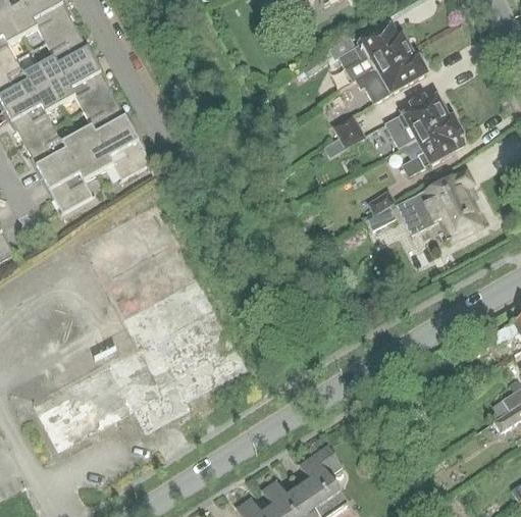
[(0,0),(0,21),(13,15),(5,0),(0,0)]
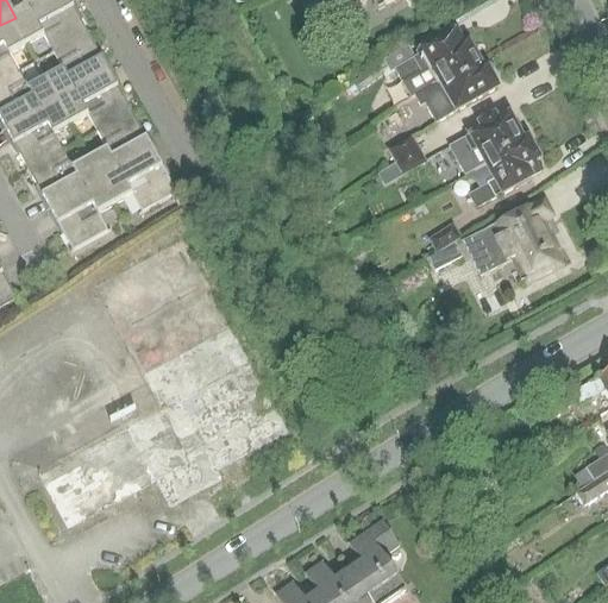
[(6,0),(16,18),(48,0),(6,0)]
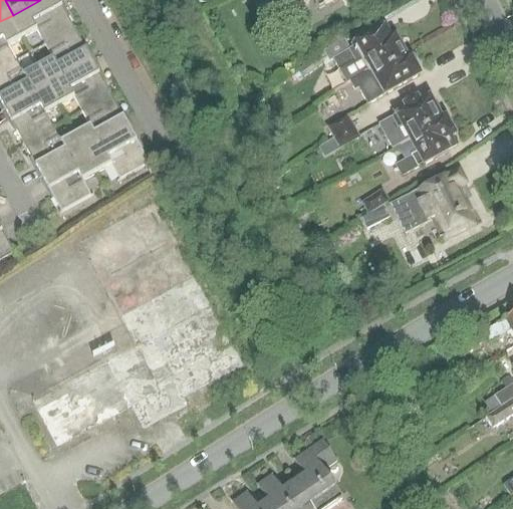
[(39,26),(47,41),(76,25),(62,0),(40,0),(13,15),(24,35),(39,26)]
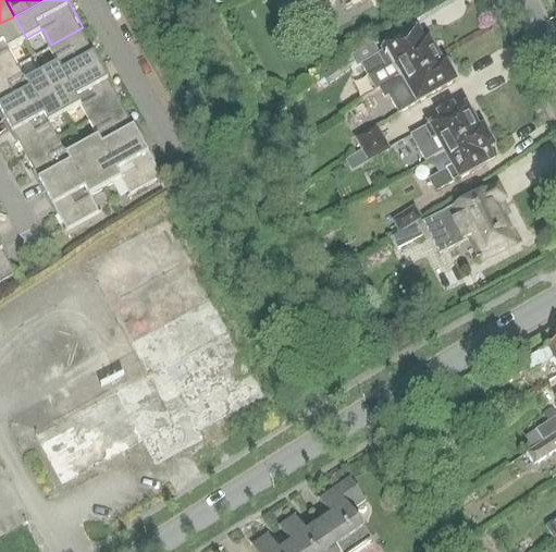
[(0,23),(0,72),(21,61),(12,45),(26,38),(14,16),(0,23)]
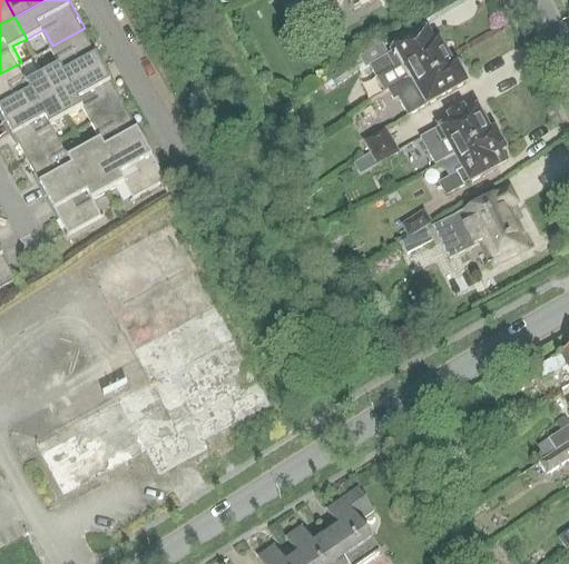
[(85,28),(52,46),(61,61),(46,70),(58,92),(106,66),(85,28)]
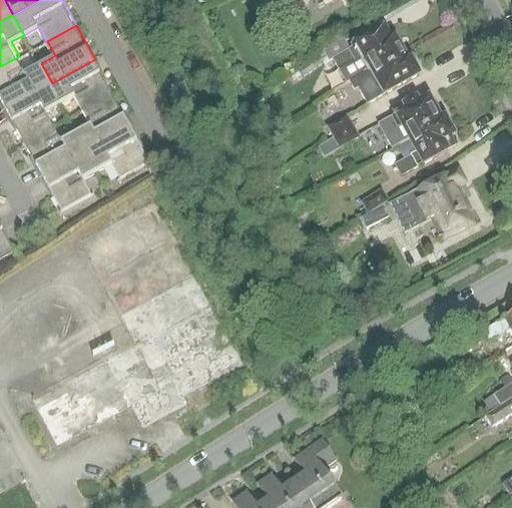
[(386,25),(355,43),(356,45),(350,49),(334,57),(340,67),(347,80),(350,78),(369,68),(402,49),(395,36),(393,37),(386,25)]
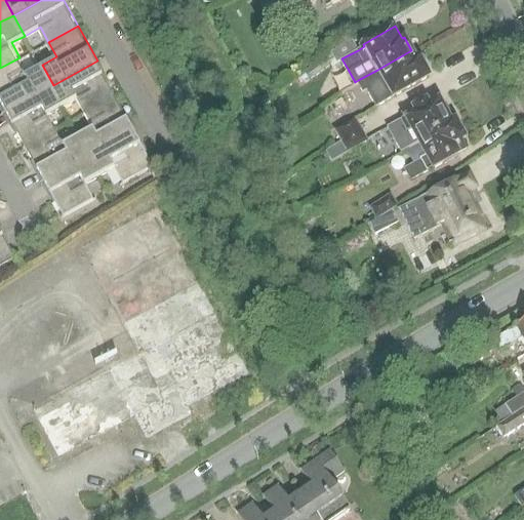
[(375,104),(429,74),(427,70),(427,68),(422,60),(421,61),(419,57),(416,58),(411,50),(377,70),(358,80),(362,88),(366,86),(375,104)]
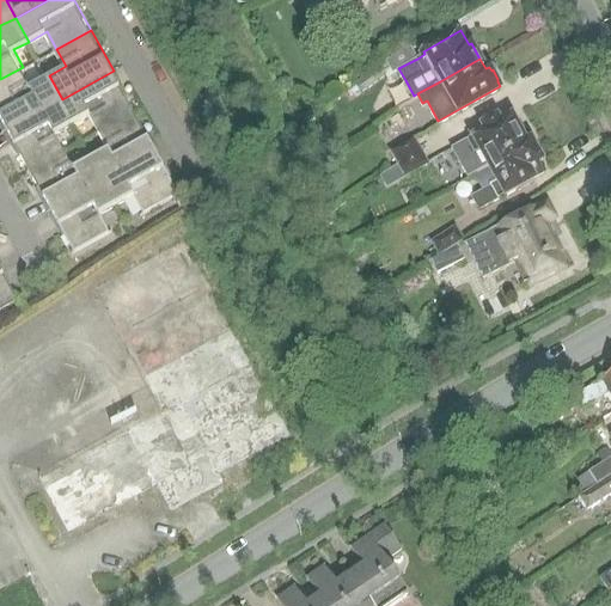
[(379,63),(354,80),(360,89),(385,72),(379,63)]
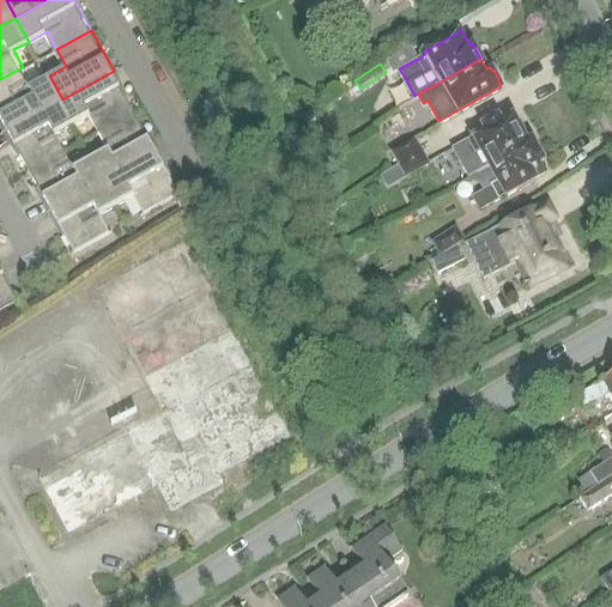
[(49,76),(32,85),(23,67),(0,79),(0,114),(8,128),(62,99),(49,76)]
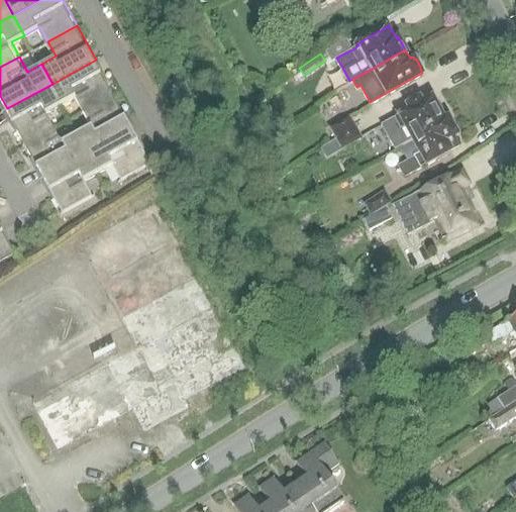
[(78,95),(85,110),(114,94),(96,60),(53,84),(63,103),(78,95)]
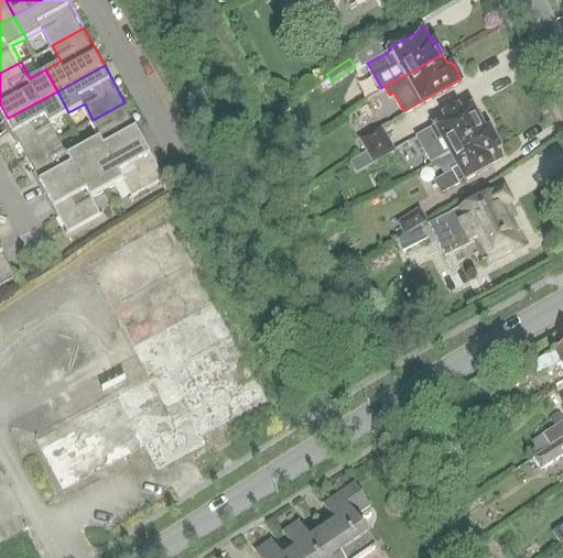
[(8,118),(28,155),(62,137),(53,120),(68,112),(57,91),(8,118)]
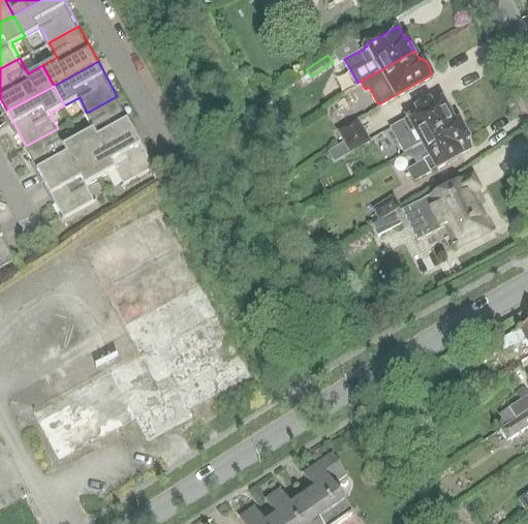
[(409,146),(459,119),(452,105),(447,108),(439,93),(415,105),(417,109),(407,114),(409,116),(391,126),(403,150),(409,146)]
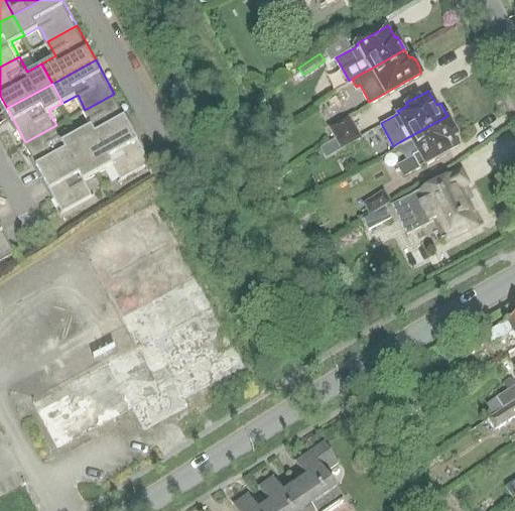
[(133,128),(114,94),(85,110),(93,124),(79,132),(90,151),(133,128)]
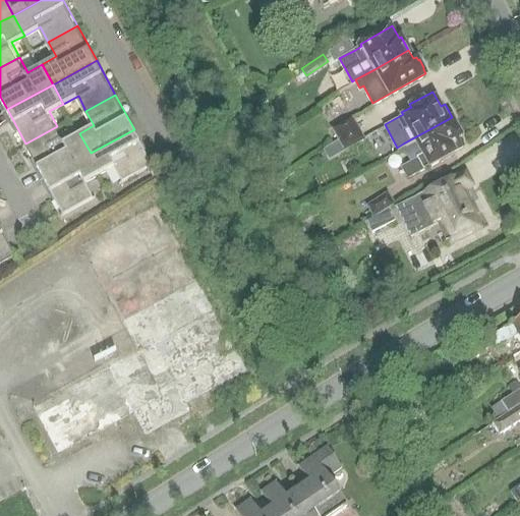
[(330,125),(337,138),(357,125),(351,113),(330,125)]
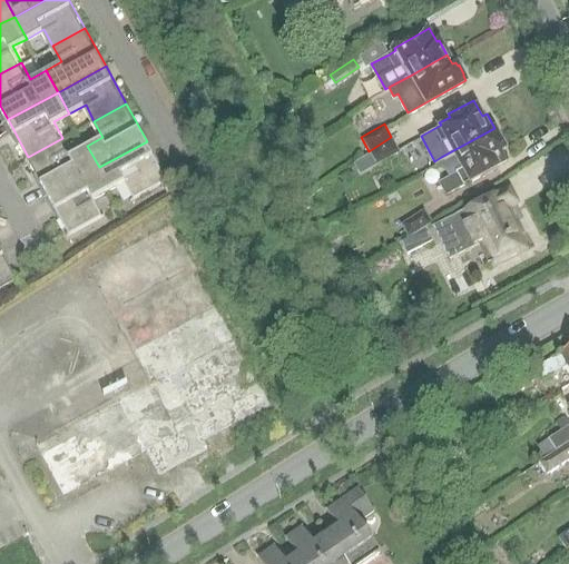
[(508,156),(503,148),(504,147),(494,128),(441,157),(451,174),(439,180),(447,193),(497,165),(496,162),(508,156)]
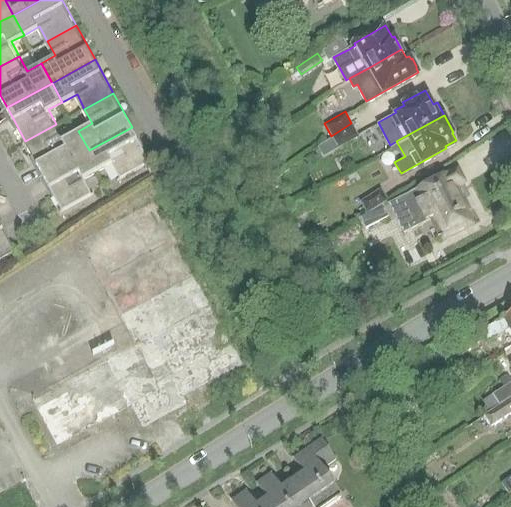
[(358,134),(351,123),(331,136),(336,146),(358,134)]
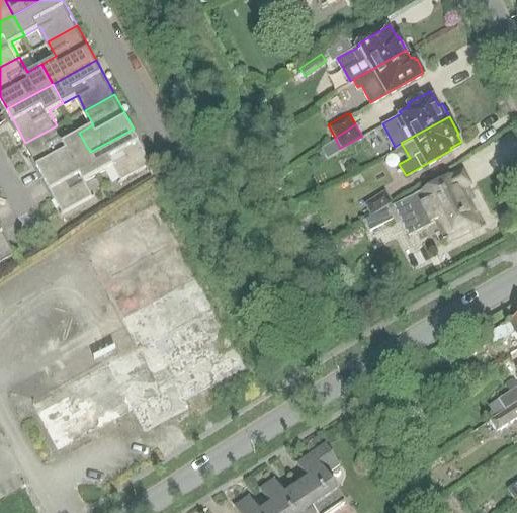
[(25,143),(45,176),(90,152),(79,133),(65,141),(57,125),(25,143)]
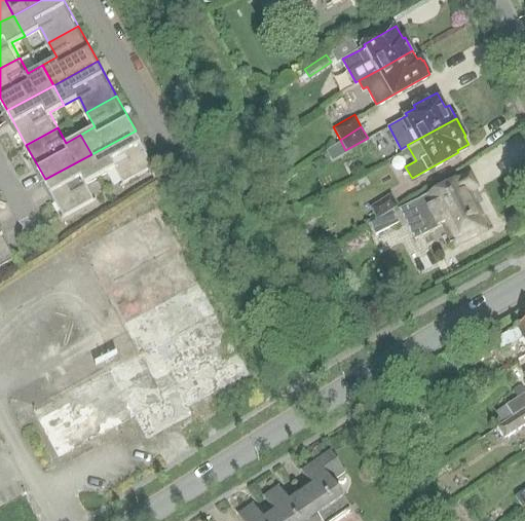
[(136,131),(91,154),(101,173),(115,164),(123,180),(154,163),(136,131)]
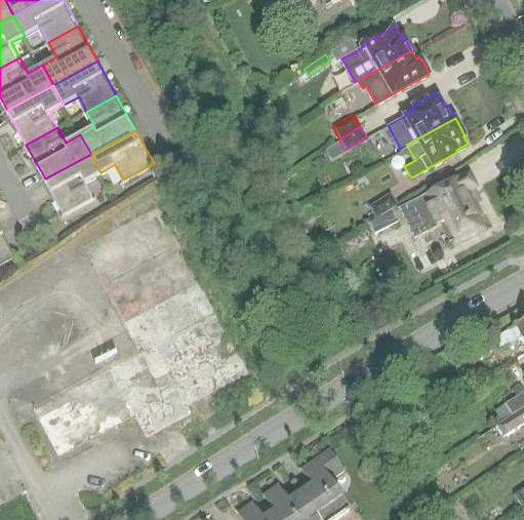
[(101,172),(91,154),(45,178),(64,212),(93,196),(85,181),(101,172)]
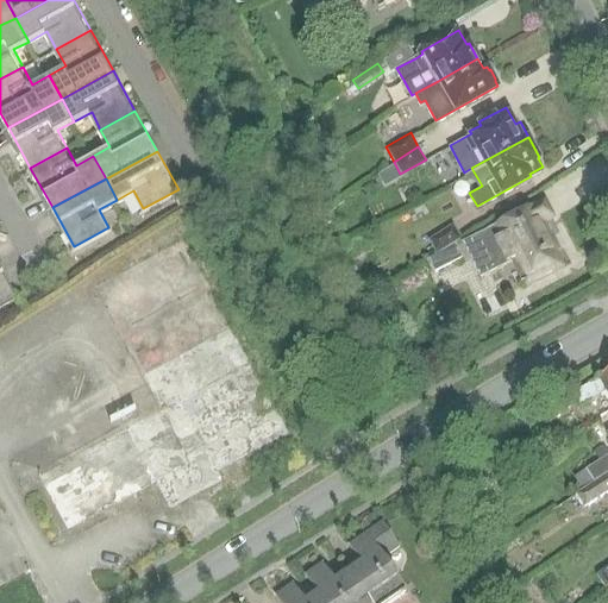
[(464,242),(482,275),(518,256),(531,280),(561,264),(552,250),(558,247),(543,217),(552,212),(545,199),(490,227),(490,228),(464,242)]
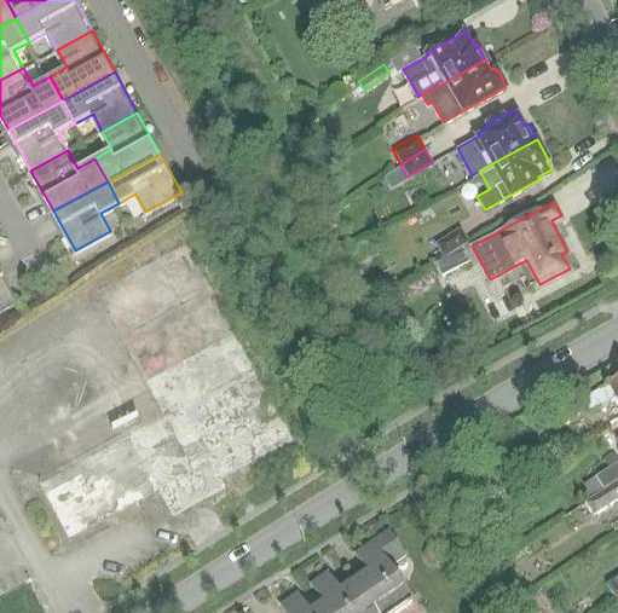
[(433,241),(443,255),(461,243),(468,238),(458,225),(433,241)]
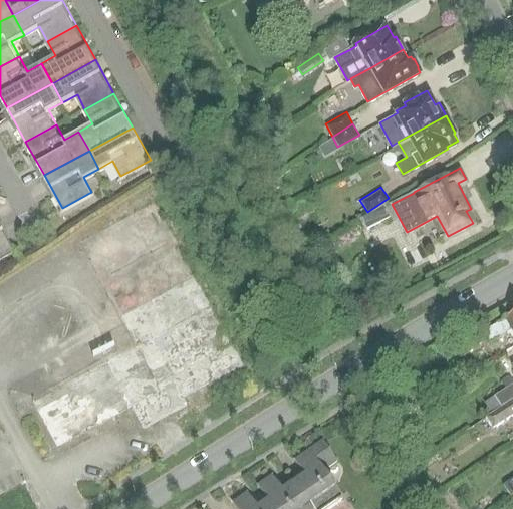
[(389,215),(382,202),(367,212),(358,218),(364,227),(389,215)]
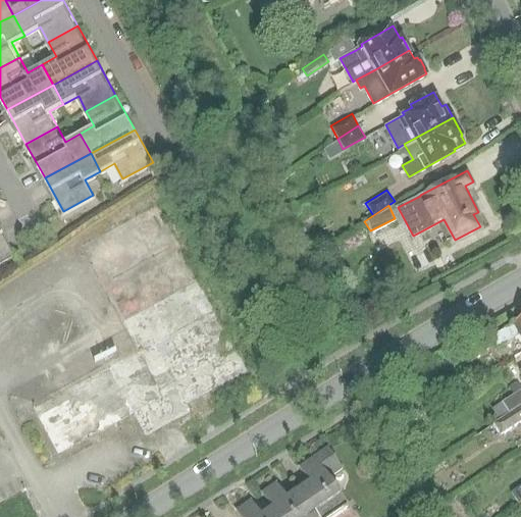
[(0,261),(15,253),(0,224),(0,261)]
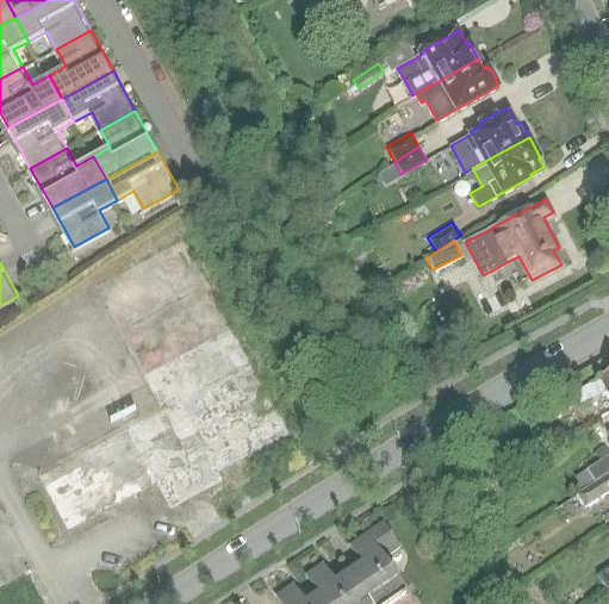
[(608,371),(576,390),(584,404),(608,391),(608,371)]
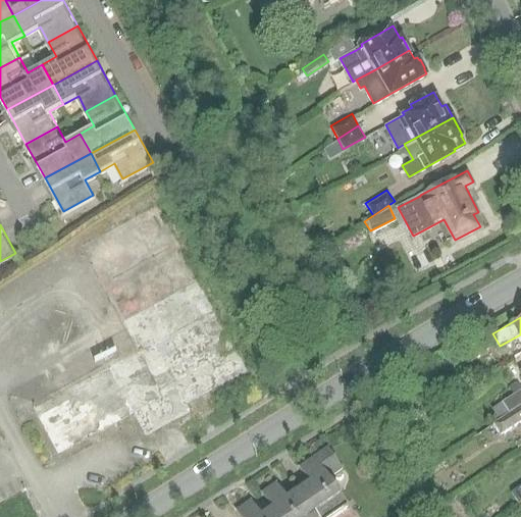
[(508,411),(520,403),(520,390),(519,388),(501,400),(508,411)]
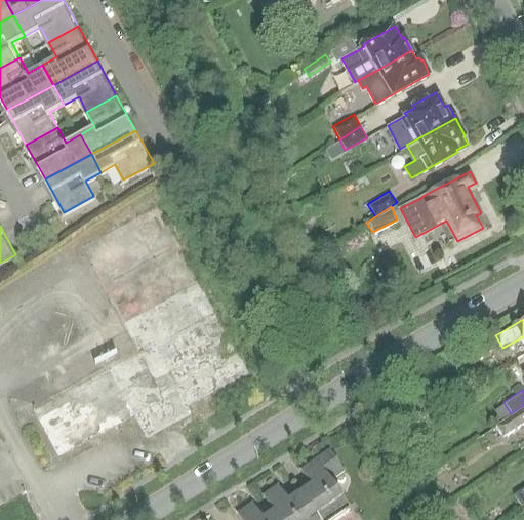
[(523,405),(511,413),(494,425),(502,436),(523,422),(523,405)]
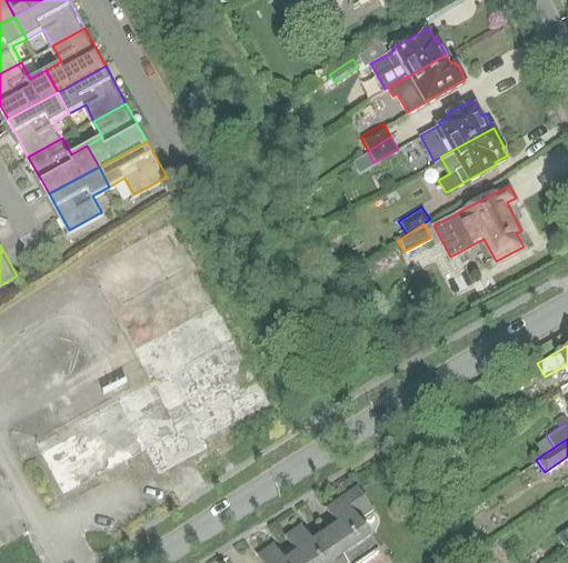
[(338,524),(326,532),(347,562),(358,562),(379,549),(357,518),(372,508),(356,484),(325,505),(338,524)]
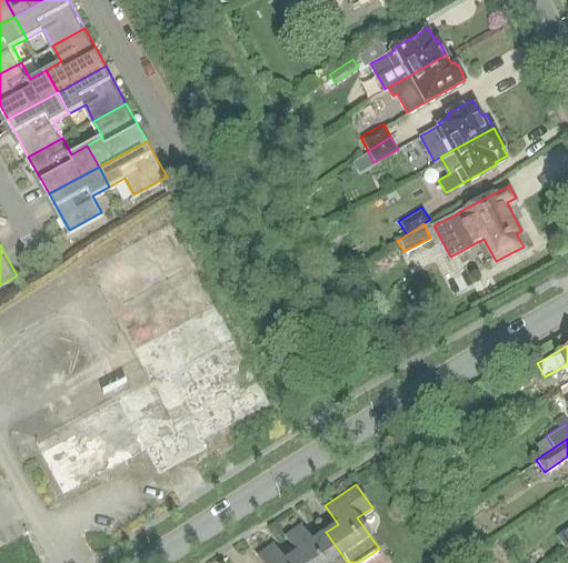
[(347,562),(326,532),(314,541),(300,522),(285,533),(297,552),(305,562),(347,562)]
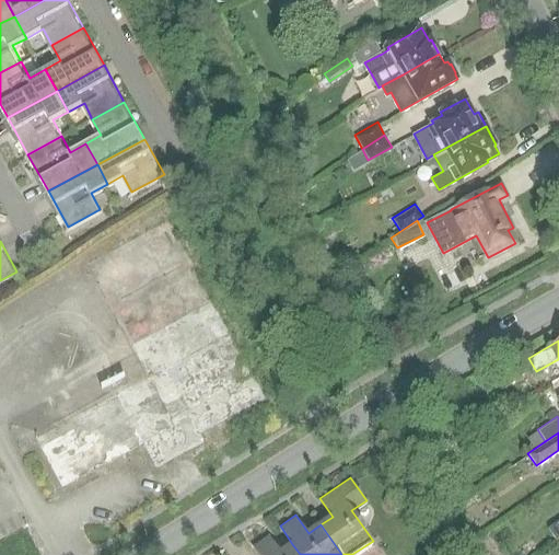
[(558,519),(547,527),(556,539),(558,538),(558,519)]
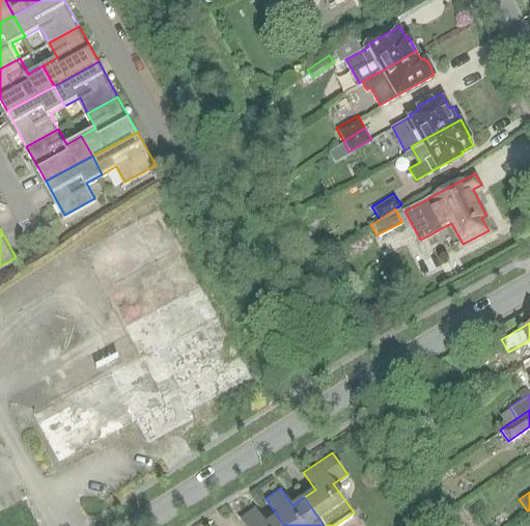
[(284,525),(277,516),(266,523),(254,506),(239,517),(245,525),(284,525)]
